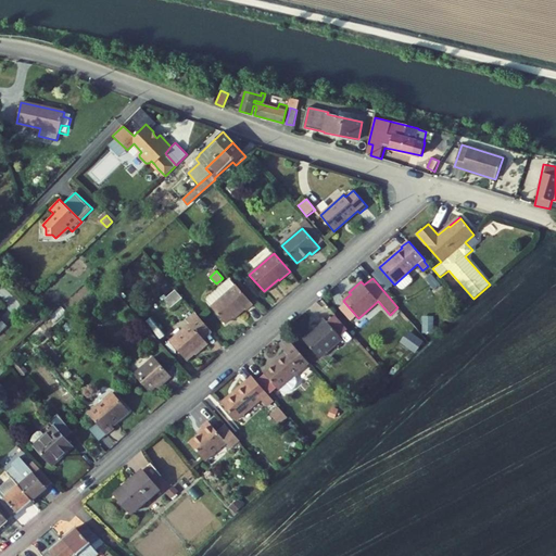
[(236,286),(230,279),(222,286),(228,292),(236,286)]
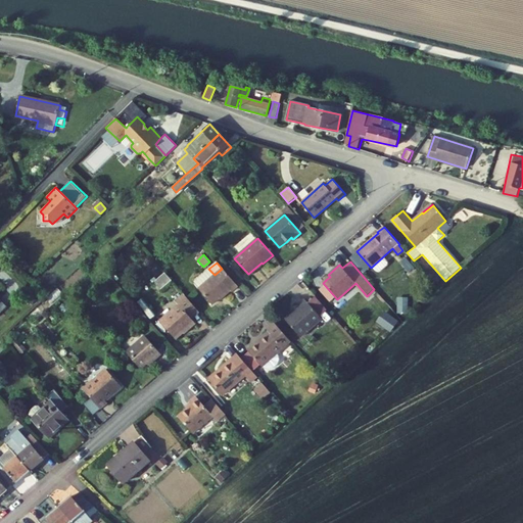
[(249,276),(263,264),(262,263),(248,274),(249,276)]
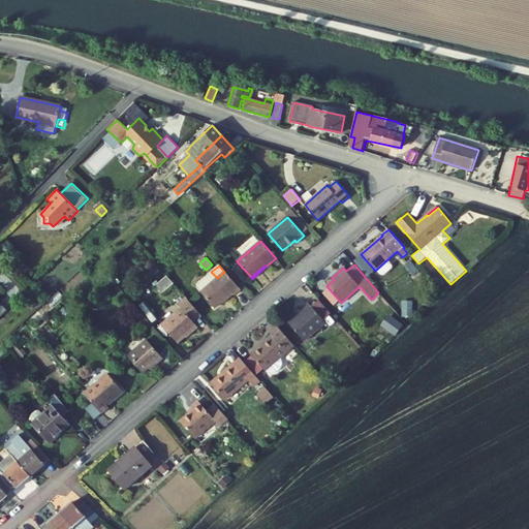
[(234,294),(241,288),(225,271),(224,272),(217,278),(211,272),(198,284),(198,287),(201,291),(200,292),(215,308),(221,302),(231,292),(234,294)]
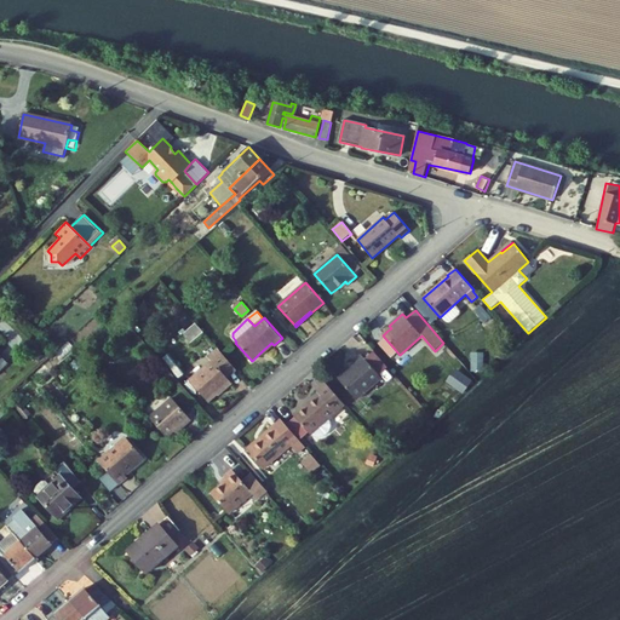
[(205,332),(196,322),(183,333),(191,343),(205,332)]
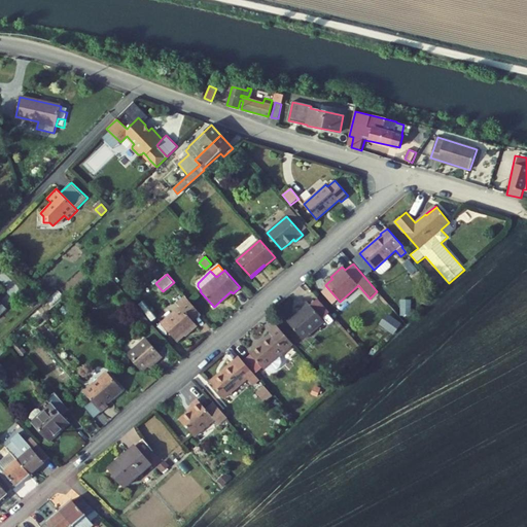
[(222,303),(233,293),(231,291),(220,301),(222,303)]
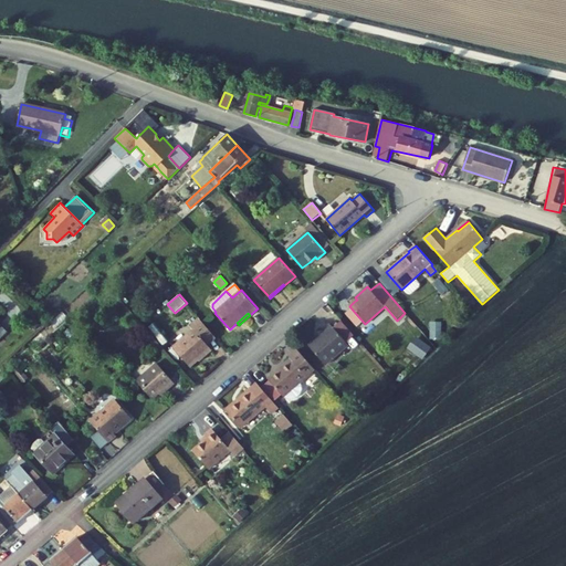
[(207,344),(216,337),(199,318),(190,326),(194,329),(174,347),(190,367),(198,359),(211,348),(207,344)]
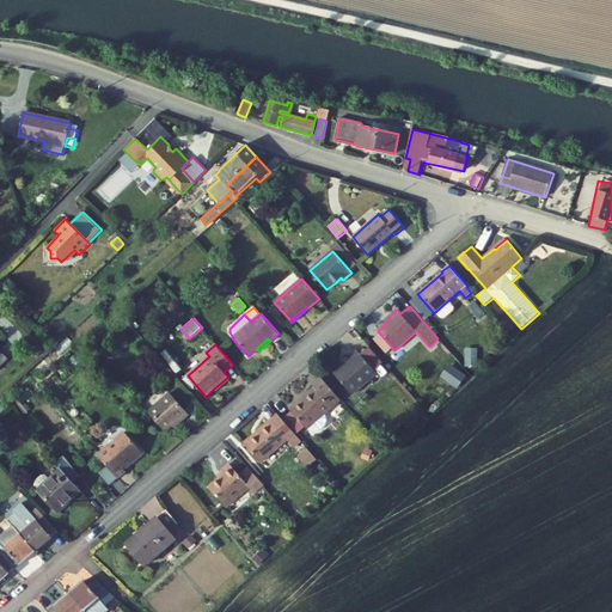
[(369,347),(360,354),(374,371),(384,362),(369,347)]
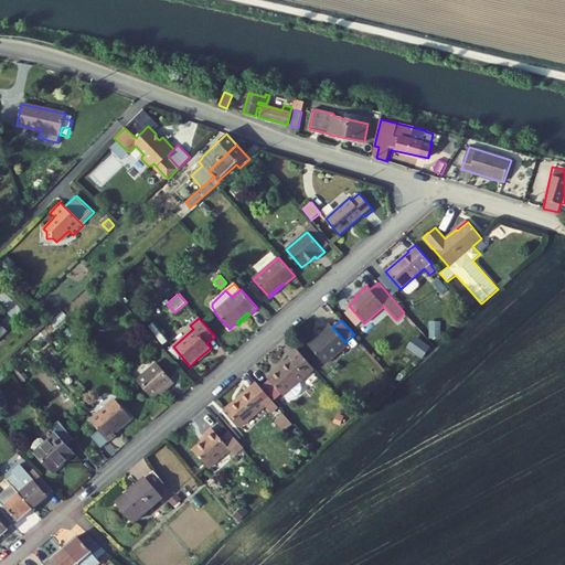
[(345,342),(332,327),(330,323),(322,330),(324,332),(308,345),(324,364),(348,344),(345,342)]
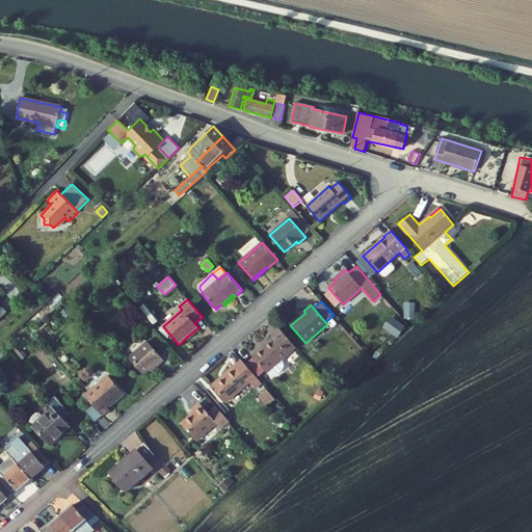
[(132,311),(129,306),(123,310),(127,314),(132,311)]
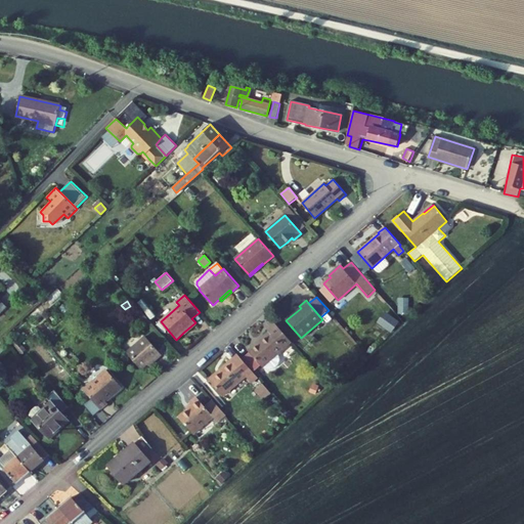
[(393,317),(387,313),(382,319),(388,324),(393,317)]
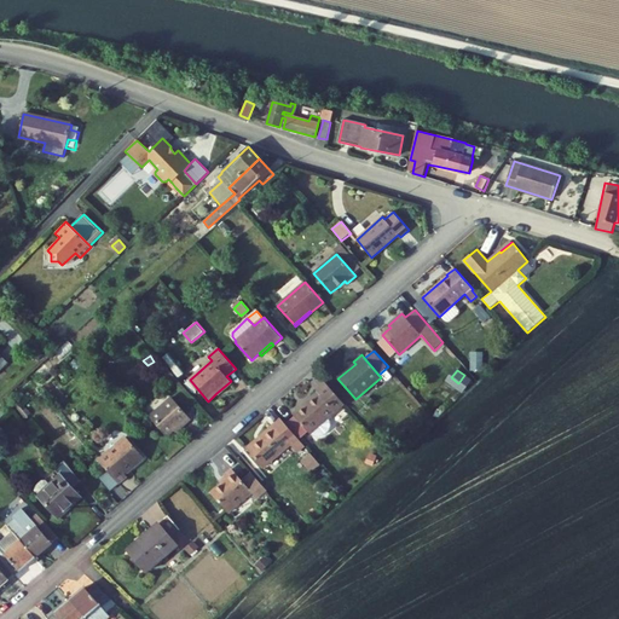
[(230,386),(232,383),(231,381),(217,393),(219,395),(230,386)]
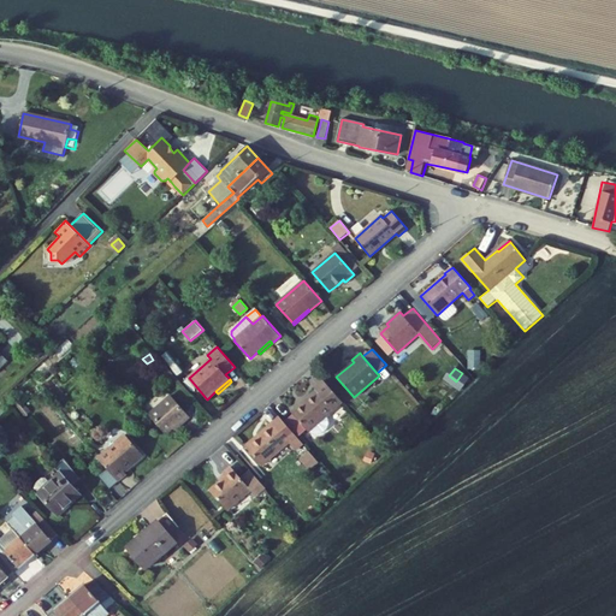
[(342,402),(324,380),(314,389),(317,391),(291,413),(308,432),(309,431),(311,433),(317,434),(321,433),(327,428),(329,424),(327,419),(326,416),(342,402)]
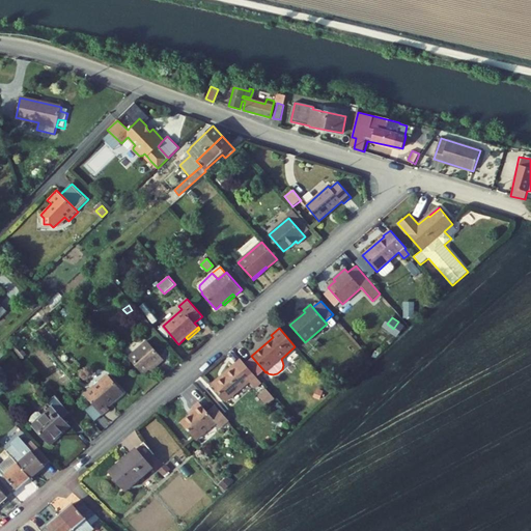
[(147,340),(129,358),(143,374),(149,369),(156,364),(157,365),(164,360),(147,340)]
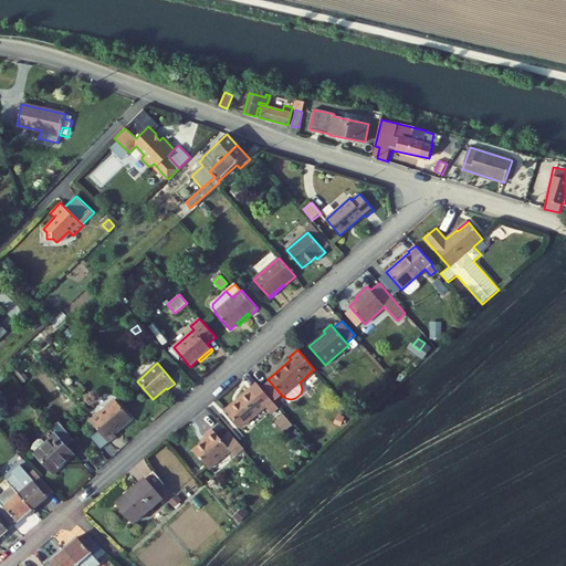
[(17,369),(13,371),(22,383),(29,378),(24,373),(22,375),(19,370),(18,371),(17,369)]
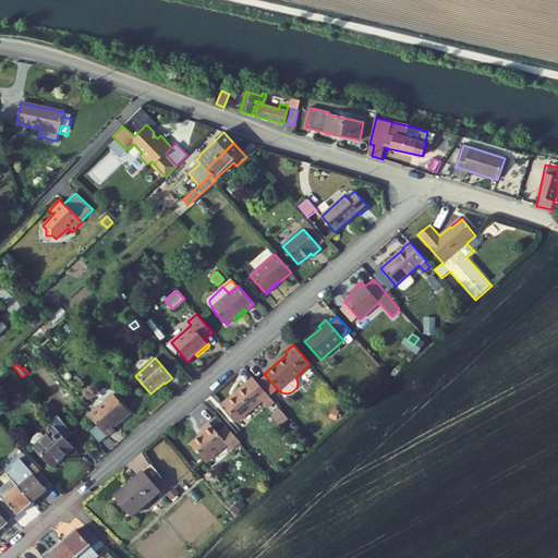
[(238,422),(262,401),(267,408),(274,402),(253,377),(221,404),(238,422)]
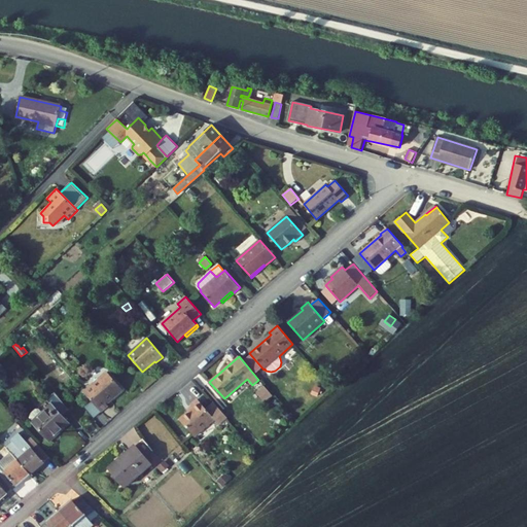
[(107,372),(83,392),(101,412),(108,406),(107,403),(123,390),(107,372)]
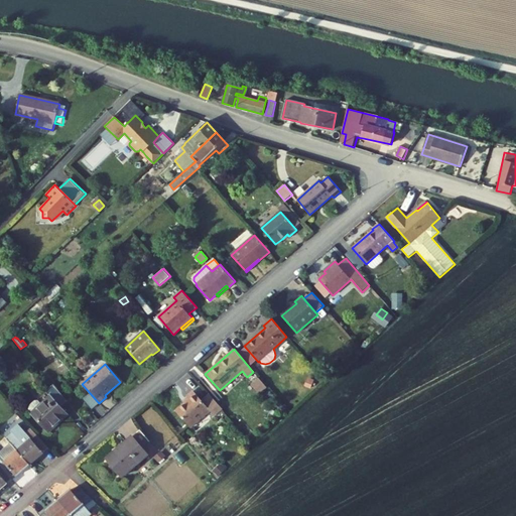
[(67,414),(60,407),(67,401),(53,384),(45,392),(50,397),(42,405),(38,401),(34,401),(29,406),(28,409),(32,414),(48,431),(67,414)]
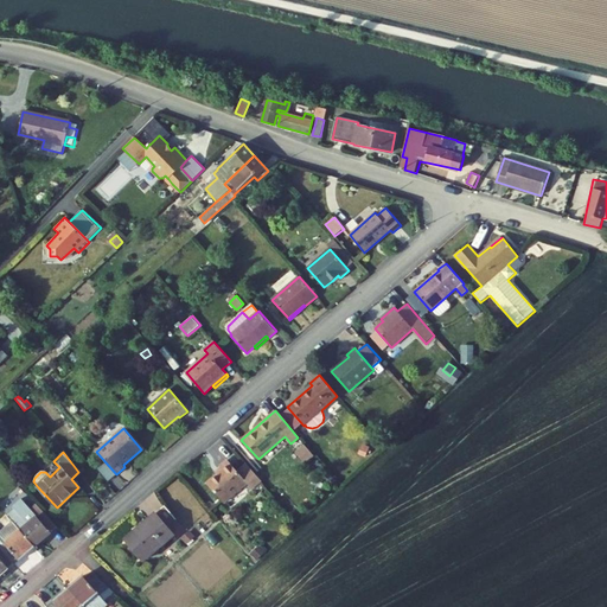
[(251,490),(261,481),(246,464),(237,472),(227,460),(219,467),(222,471),(217,475),(206,484),(213,492),(223,504),(247,484),(251,490)]
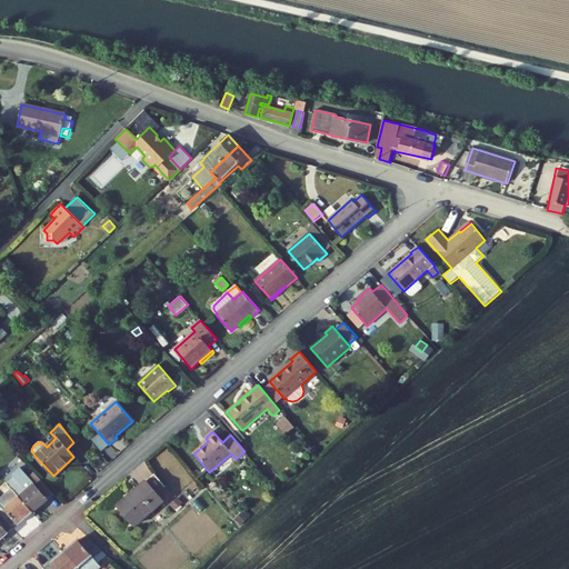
[(16,478),(8,483),(11,488),(32,512),(53,493),(35,472),(21,485),(16,478)]
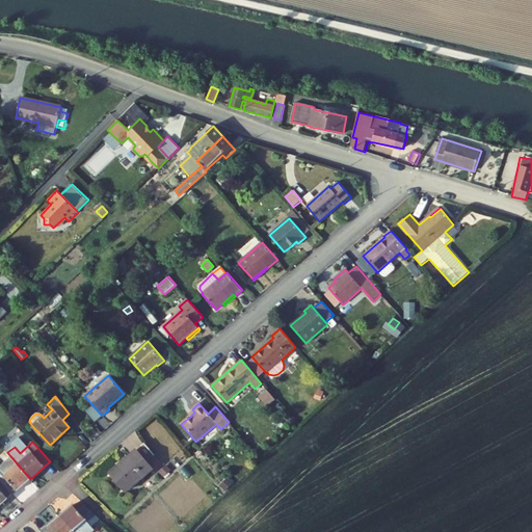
[(153,468),(148,461),(155,455),(144,443),(110,473),(126,491),(153,468)]
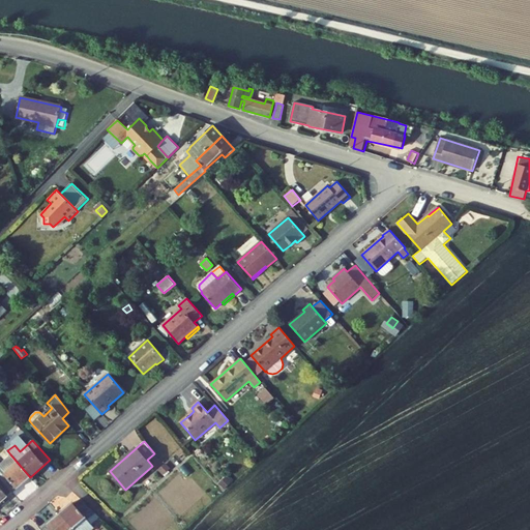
[(0,477),(12,493),(30,477),(10,454),(0,463),(0,477)]
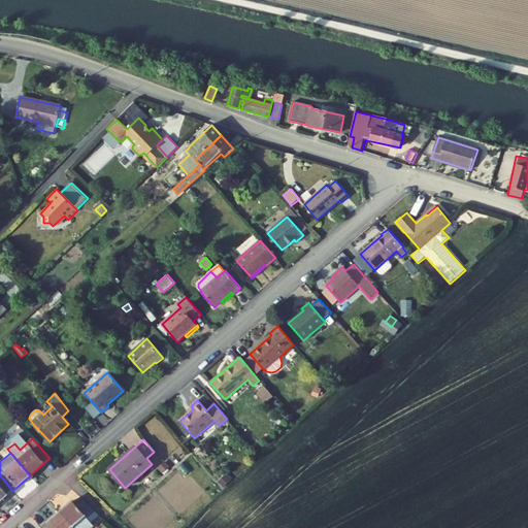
[(164,463),(159,468),(163,472),(168,467),(164,463)]
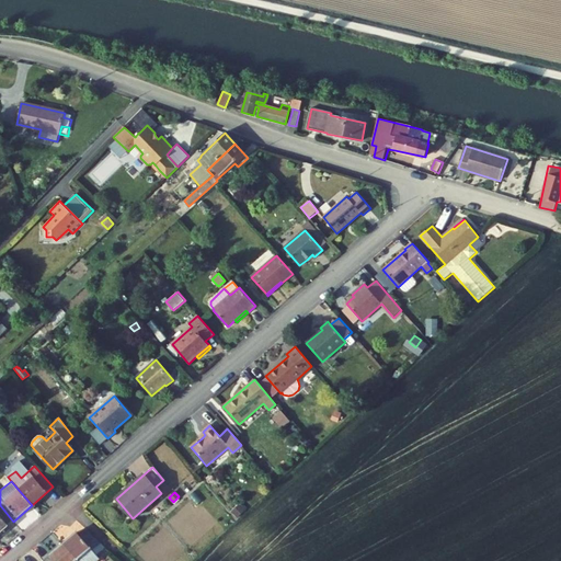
[(0,533),(13,522),(0,505),(0,533)]
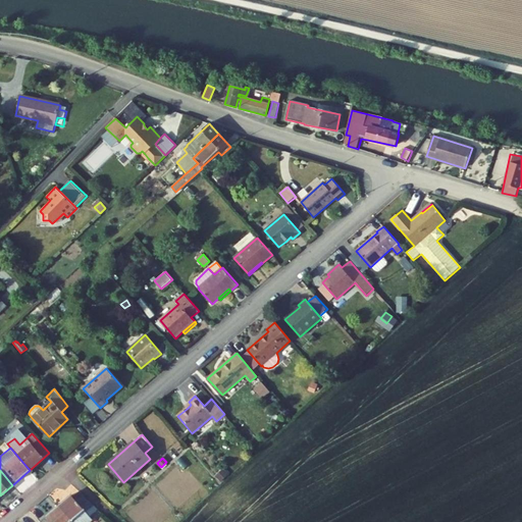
[(226,475),(222,470),(216,476),(221,480),(226,475)]
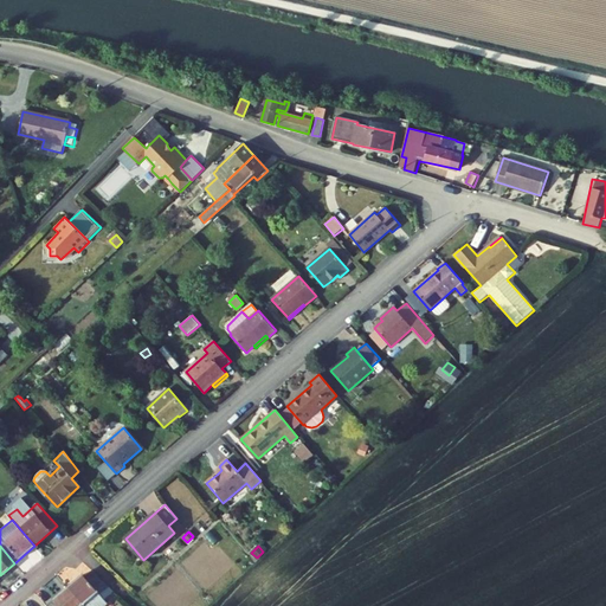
[(114,591),(91,572),(84,578),(82,575),(68,587),(83,605),(104,605),(108,604),(104,599),(114,591)]
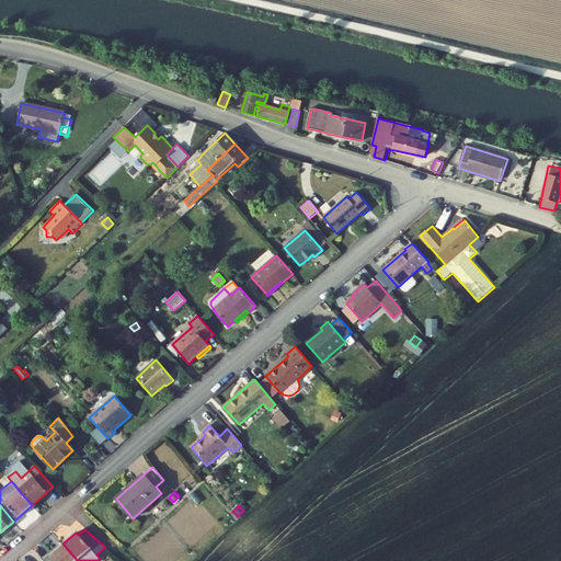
[(63,544),(44,560),(75,560),(77,560),(63,544)]
